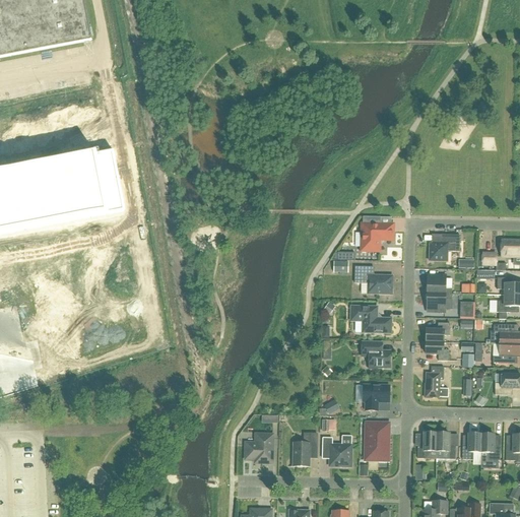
[(0,0),(0,234),(15,232),(125,210),(114,150),(0,172),(0,55),(83,40),(92,38),(84,0),(0,0)]
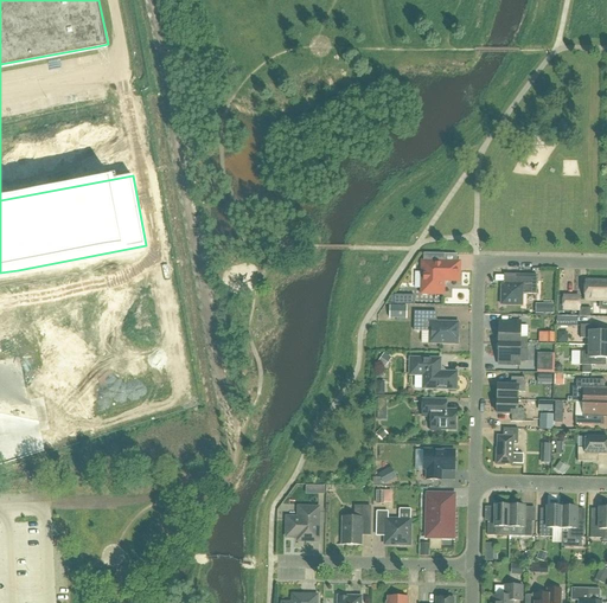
[(442,260),(442,258),(433,258),(433,260),(423,260),(423,269),(422,269),(422,284),(421,286),(421,290),(422,292),(427,292),(428,290),(443,292),(443,281),(442,280),(446,276),(447,277),(459,277),(459,260),(442,260)]
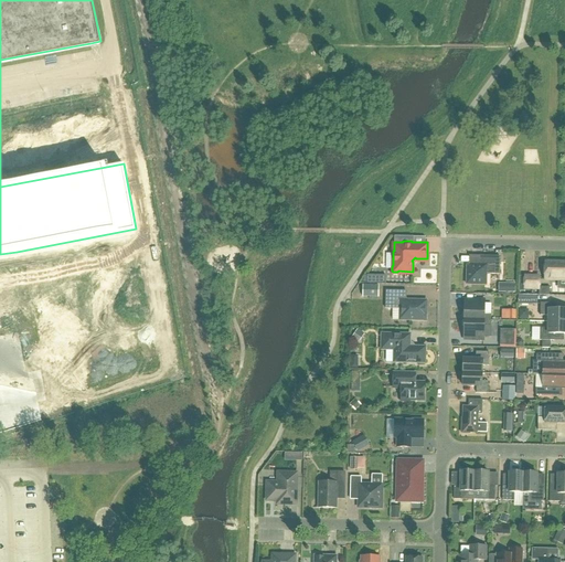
[(487,271),(499,272),(500,254),(482,253),(481,262),(467,262),(466,282),(486,282),(487,271)]
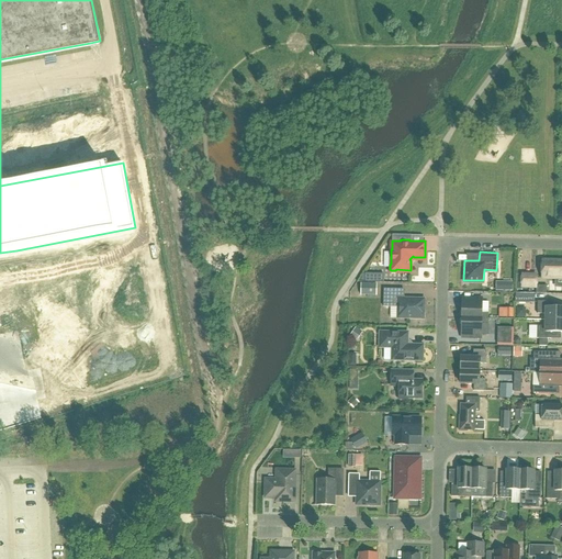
[(561,276),(561,258),(542,258),(541,276),(561,276)]
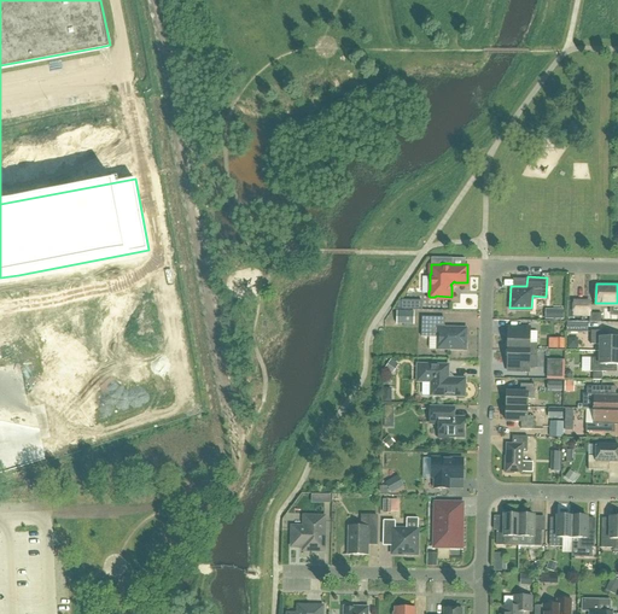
[(590,315),(590,297),(572,297),(572,315),(590,315)]
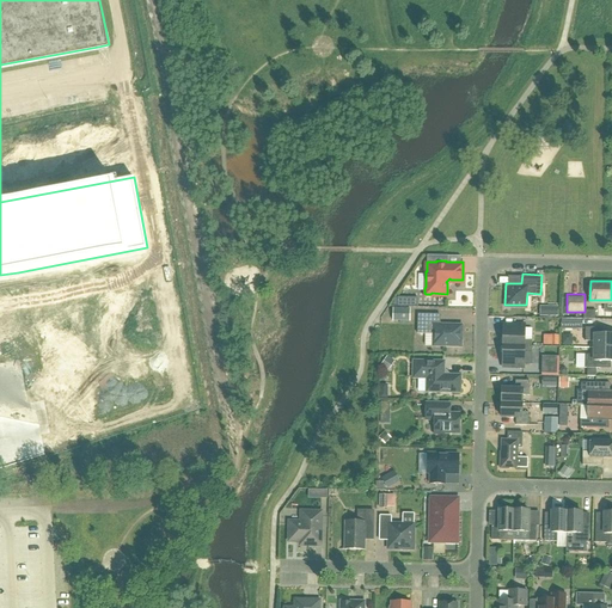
[(410,314),(410,306),(393,306),(393,318),(401,318),(401,314),(410,314)]
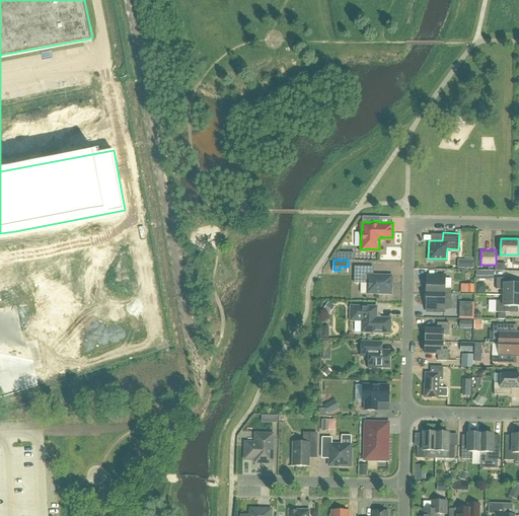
[(391,292),(391,274),(373,274),(373,265),(355,265),(354,281),(368,281),(367,291),(391,292)]
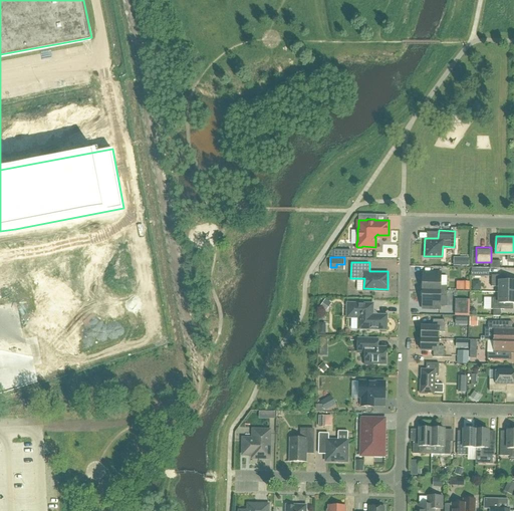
[(488,275),(488,266),(471,266),(471,275),(488,275)]
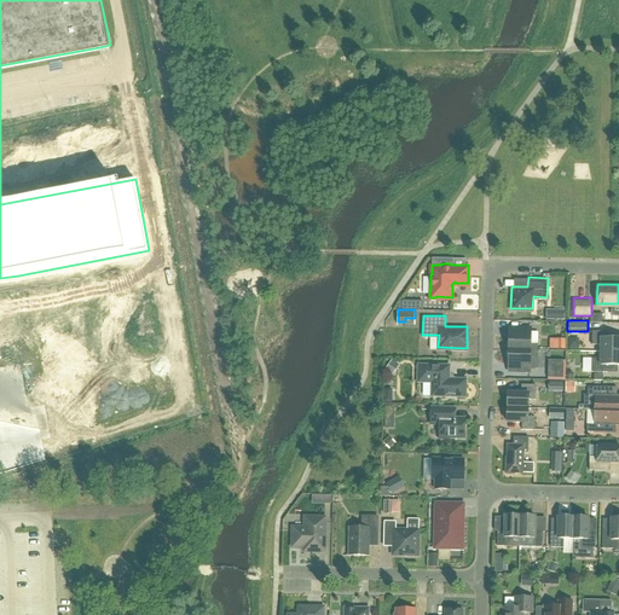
[(509,347),(538,348),(538,342),(531,341),(531,325),(509,325),(509,347)]
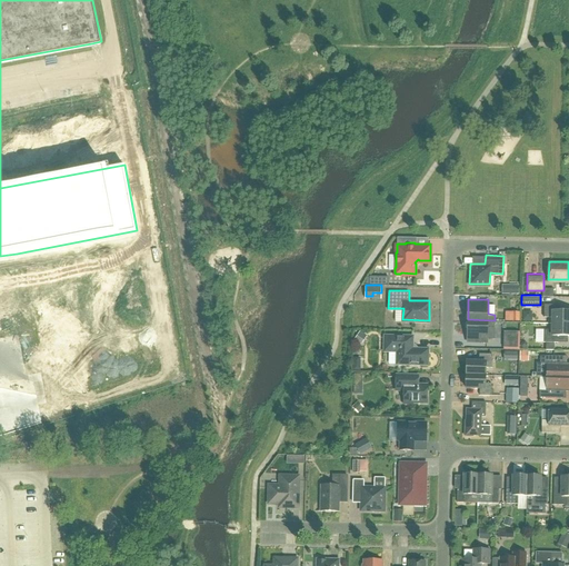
[(552,321),(568,321),(568,309),(558,309),(558,303),(543,303),(543,315),(552,315),(552,321)]
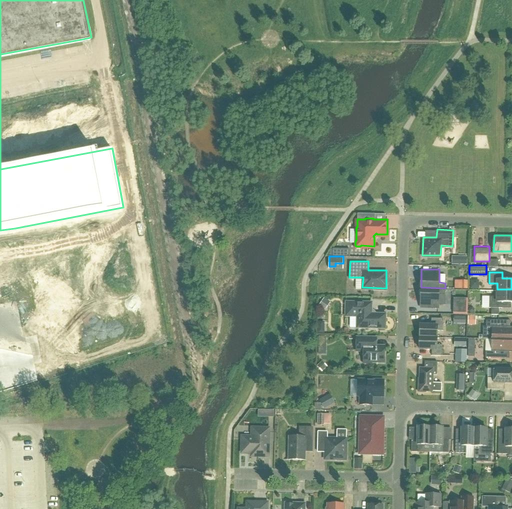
[(445,293),(445,288),(421,287),(420,299),(420,305),(431,305),(438,305),(438,303),(446,303),(446,293),(445,293)]
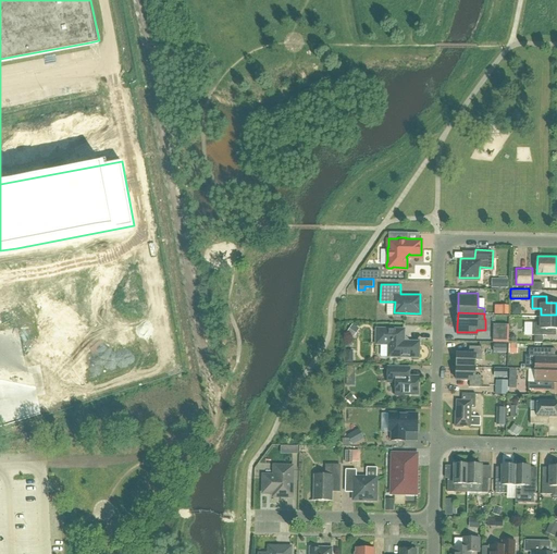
[(556,315),(541,315),(541,321),(532,320),(532,333),(545,333),(546,327),(556,327),(556,315)]
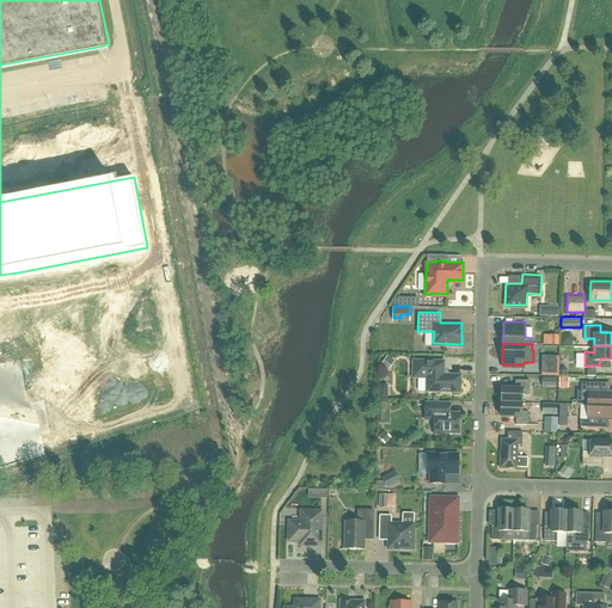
[(387,354),(381,362),(386,366),(393,357),(387,354)]
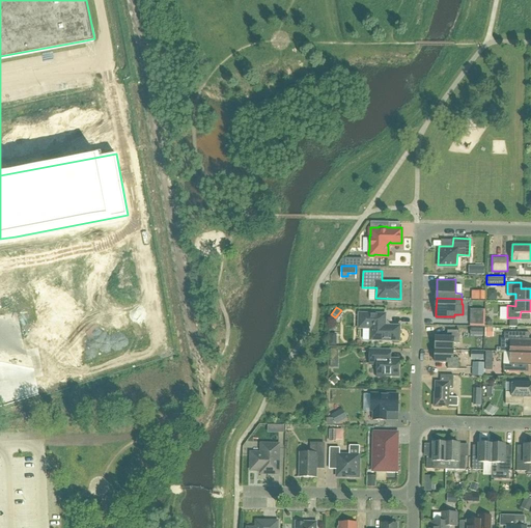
[(482,323),(483,307),(470,307),(469,323),(482,323)]
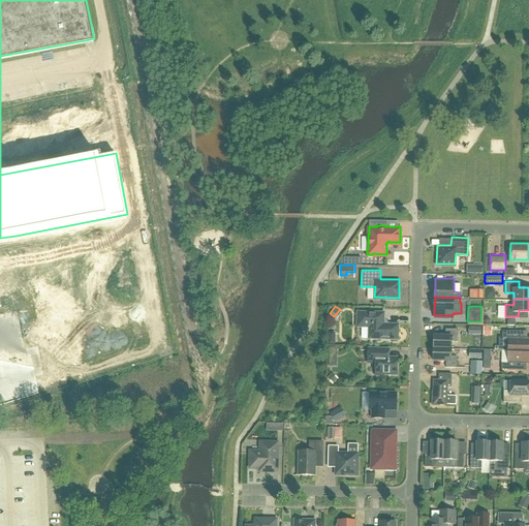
[(398,337),(398,322),(387,322),(383,317),(383,310),(358,310),(358,325),(369,325),(369,336),(398,337)]
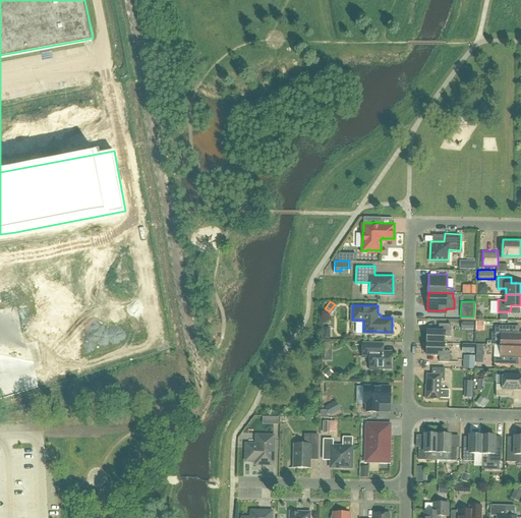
[(426,341),(445,341),(445,335),(451,335),(451,323),(439,322),(439,329),(427,329),(426,341)]
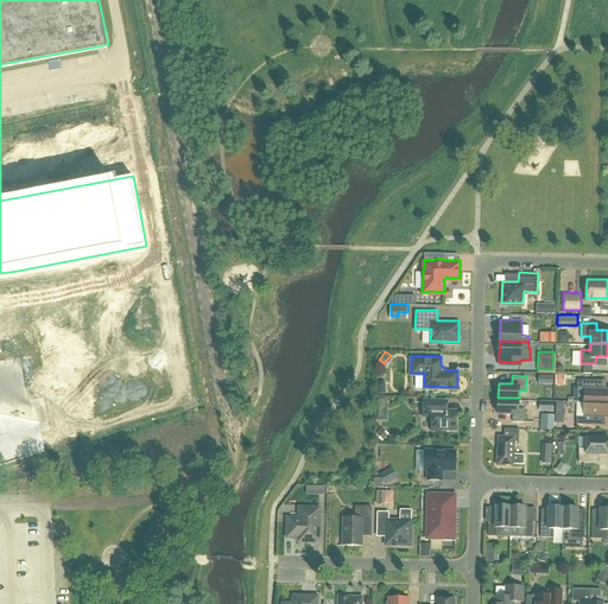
[(583,400),(607,400),(607,385),(594,385),(594,377),(577,377),(576,385),(584,385),(583,400)]
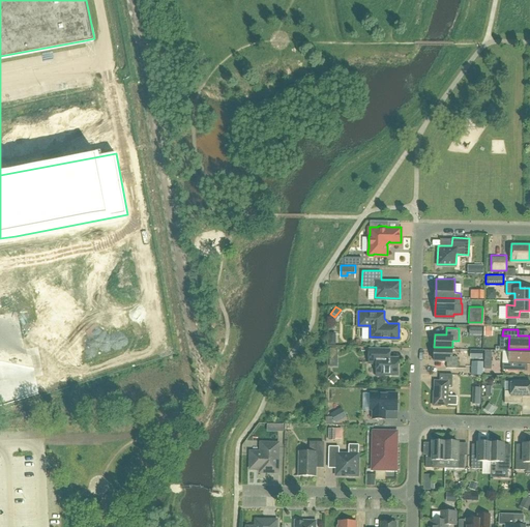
[(376,361),(376,374),(384,374),(384,373),(398,373),(398,356),(389,356),(390,347),(369,347),(369,360),(376,361)]
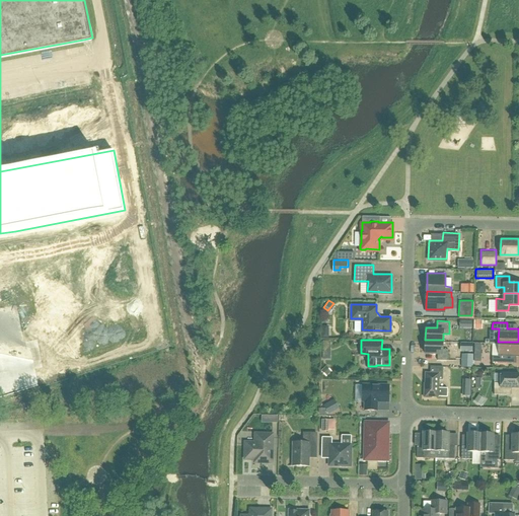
[(442,348),(443,340),(425,340),(425,352),(437,352),(437,358),(448,358),(448,348),(442,348)]
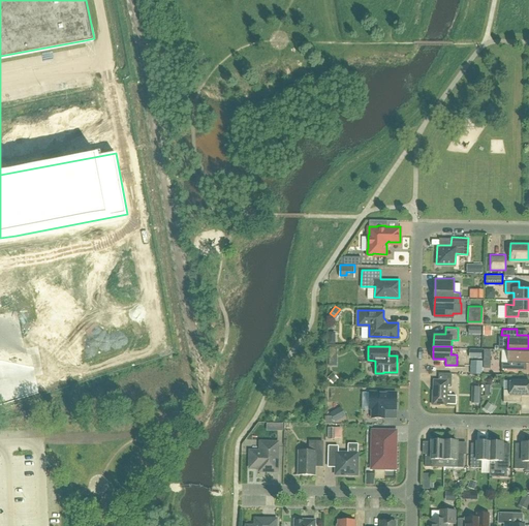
[(528,361),(528,348),(507,348),(507,361),(501,361),(501,367),(516,368),(516,362),(528,361)]
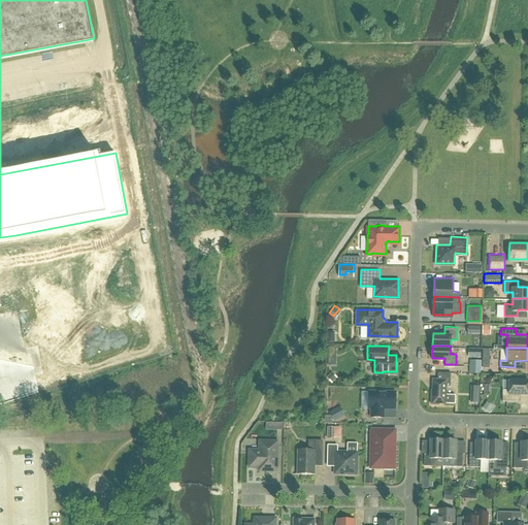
[(470,363),(470,371),(481,371),(481,363),(470,363)]
